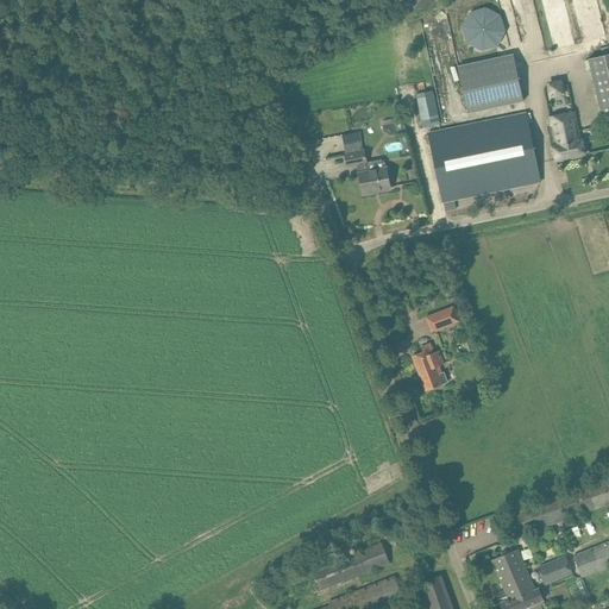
[(498,46),(506,32),(501,16),(487,7),(470,12),(463,27),(468,43),(482,51),(498,46)]
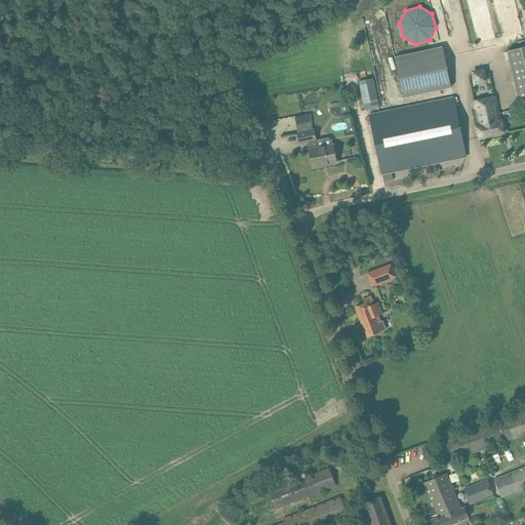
[(443,47),(395,57),(404,97),(451,87),(443,47)]
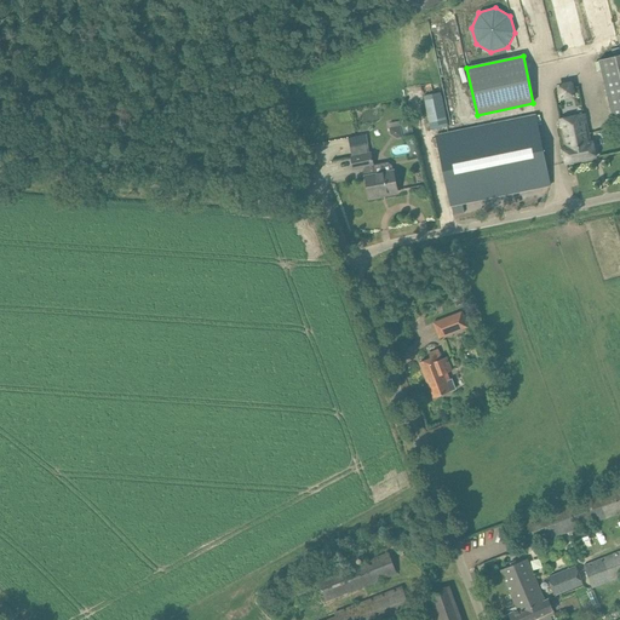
[(619,118),(619,56),(600,61),(614,120),(619,118)]
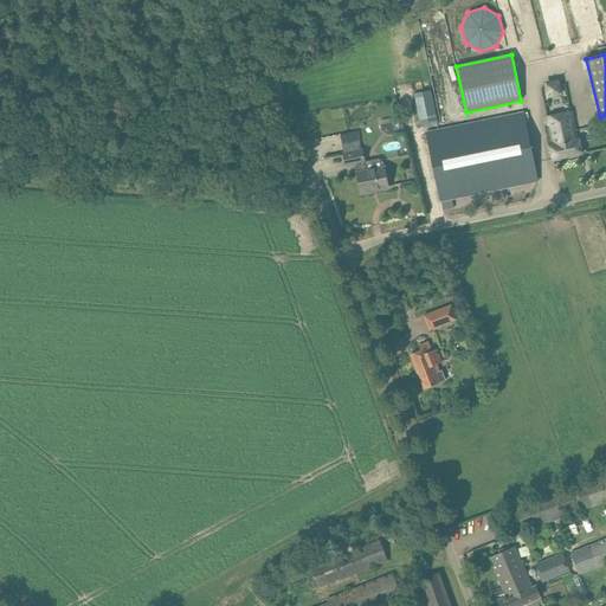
[(560,79),(545,81),(547,96),(561,95),(560,79)]
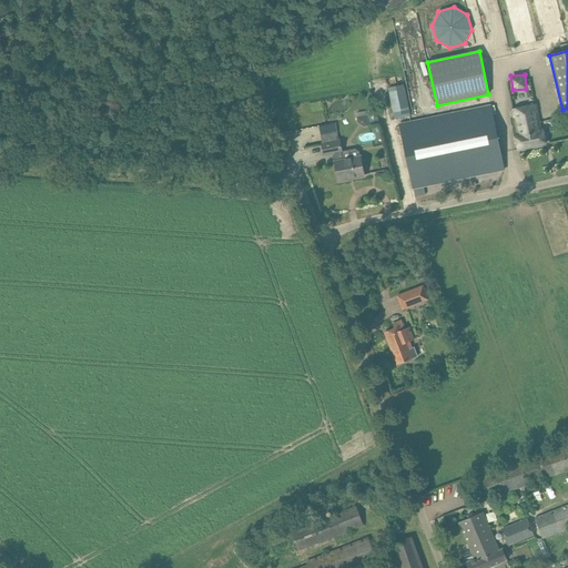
[(388,88),(395,119),(411,115),(404,84),(388,88)]
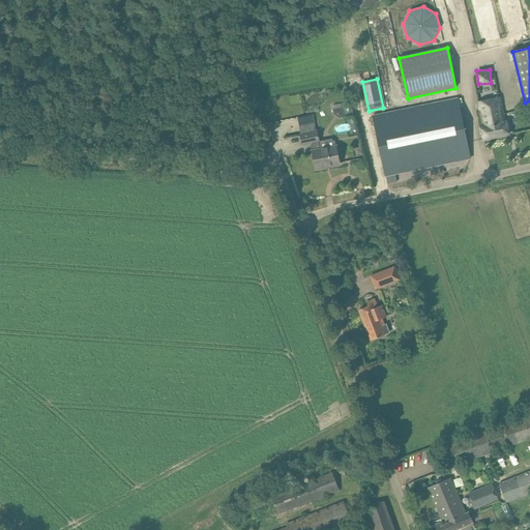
[(481,126),(484,140),(509,135),(506,121),(504,122),(499,97),(478,102),(483,126),(481,126)]
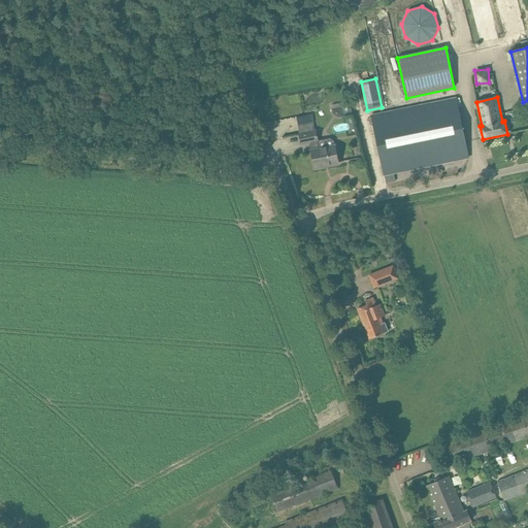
[(468,158),(457,98),(371,116),(384,175),(468,158)]
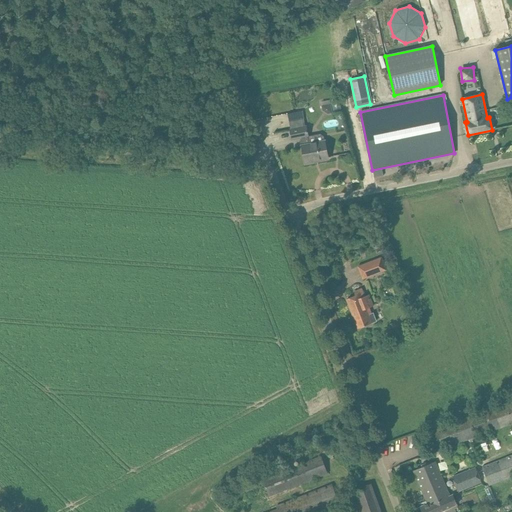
[(322,106),(321,106),(322,110),(327,113),(329,114),(333,113),(331,104),(330,104),(329,100),(321,102),(322,106)]
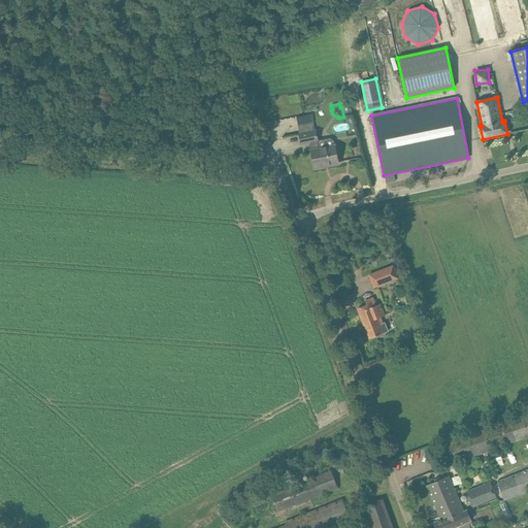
[(342,108),(343,114),(353,112),(352,106),(342,108)]
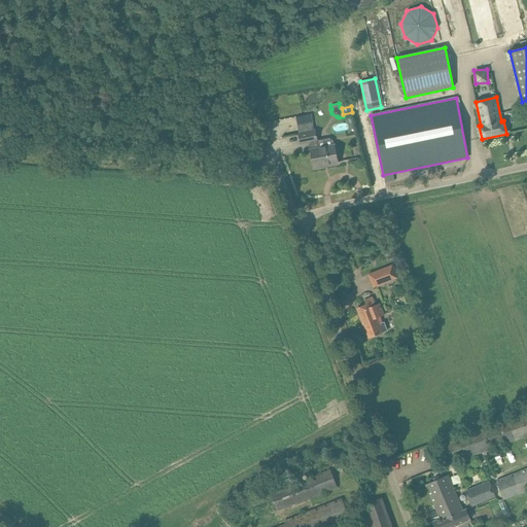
[(338,162),(336,152),(332,141),(329,138),(317,140),(315,130),(315,131),(312,114),(296,117),(300,134),(299,134),(301,144),(310,142),(311,150),(315,169),(323,167),(323,165),(338,162)]
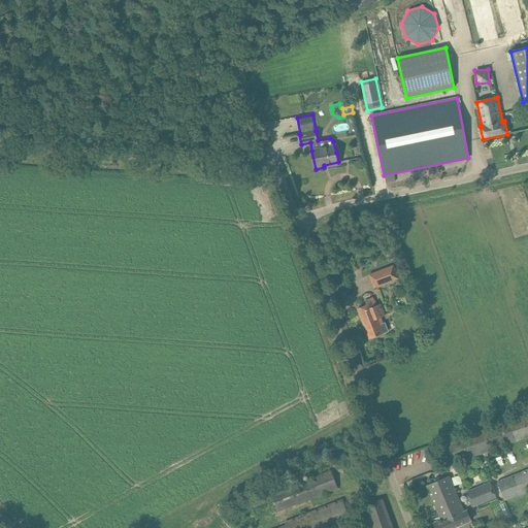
[(368,274),(373,288),(399,278),(393,265),(368,274)]
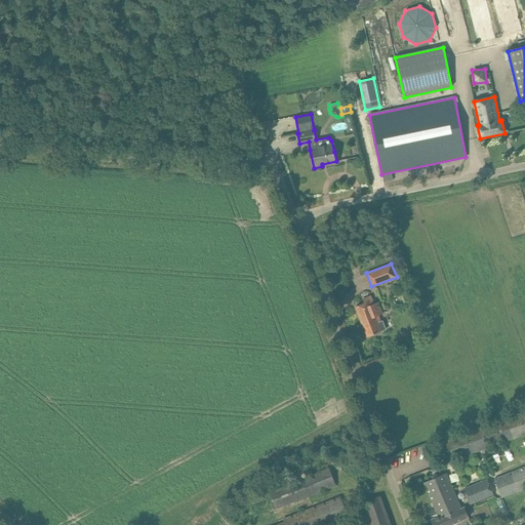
[(364,304),(355,307),(367,337),(386,330),(381,321),(380,321),(378,316),(382,314),(378,303),(373,304),(370,296),(363,299),(364,304)]
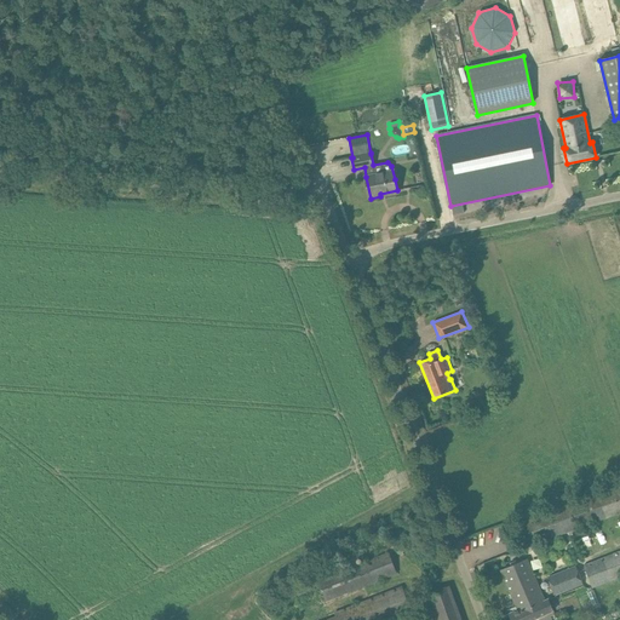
[(619,486),(512,524),(516,534),(521,550),(614,516),(619,514),(619,486)]
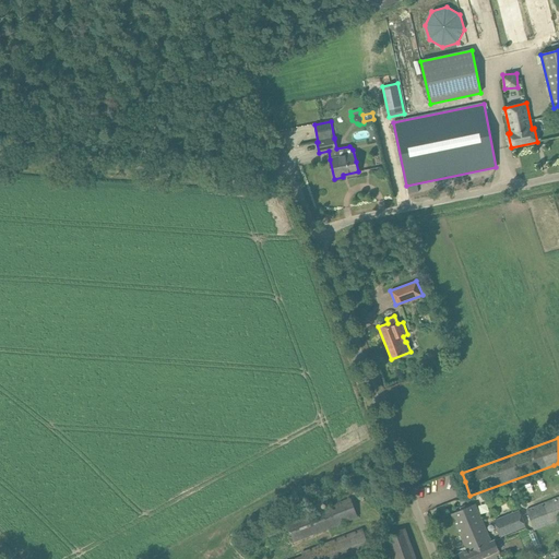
[(558,497),(527,510),(534,531),(558,520),(558,497)]
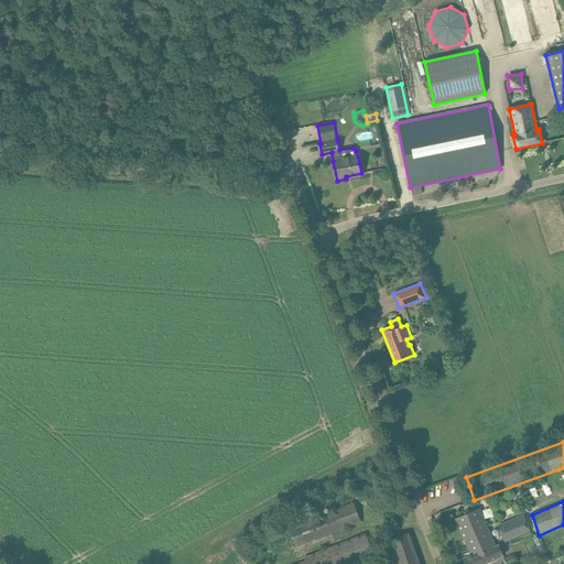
[(290,528),(297,546),(360,522),(354,503),(290,528)]
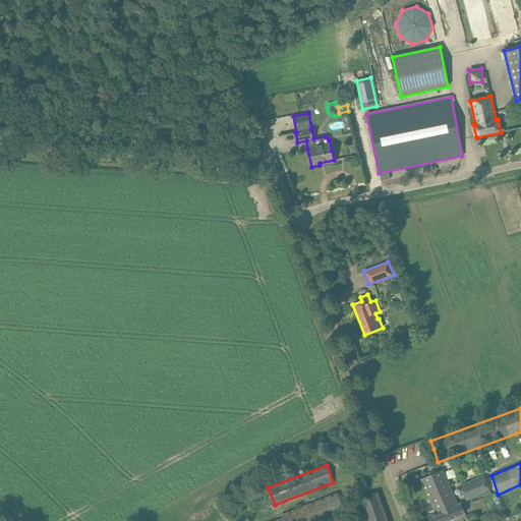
[(429,520),(448,520),(465,514),(461,504),(458,505),(454,496),(443,469),(420,479),(435,513),(427,516),(429,520)]
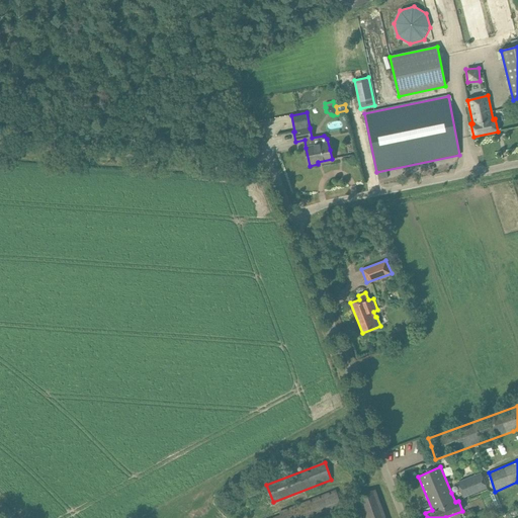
[(482,473),(470,478),(458,482),(463,497),(488,489),(482,473)]
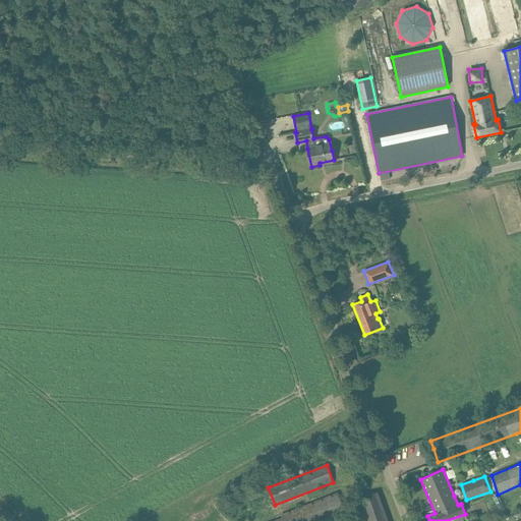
[(388,520),(378,493),(358,500),(365,520),(388,520)]
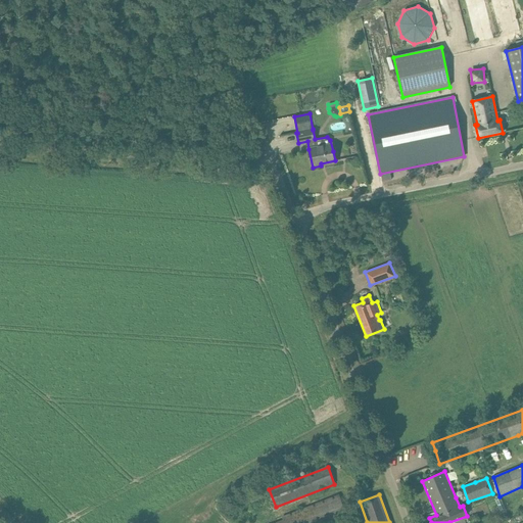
[(276,522),(330,522),(347,517),(338,495),(283,517),(284,520),(276,522)]
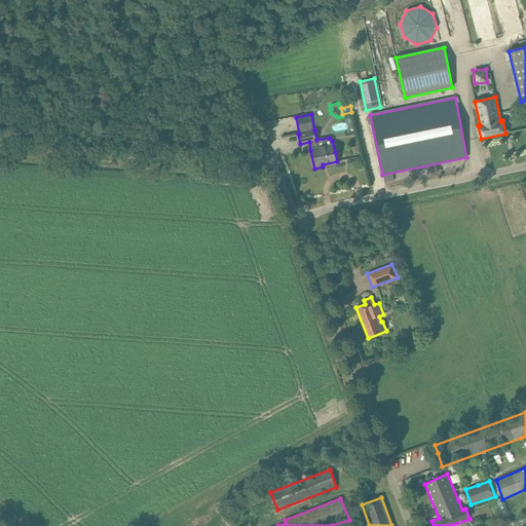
[(472,525),(479,525),(482,525),(480,517),(470,521),(472,525)]
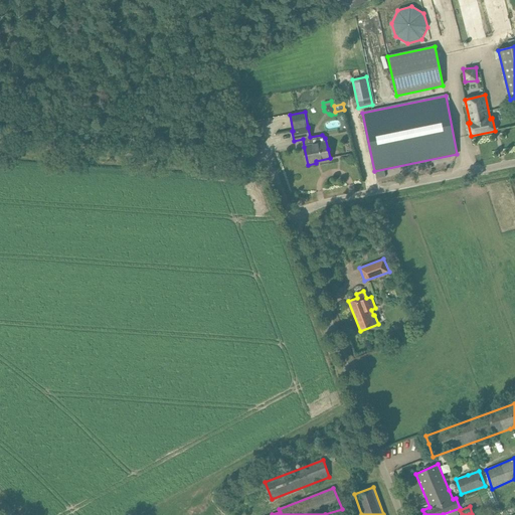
All buildings are outlined.
